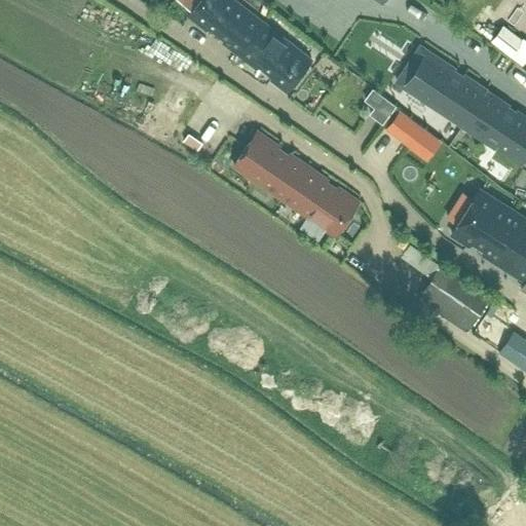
[(185,0),(185,1),(194,8),(192,11),(209,25),(214,24),(227,34),(228,39),(241,49),(266,16),(243,0),(185,0)]
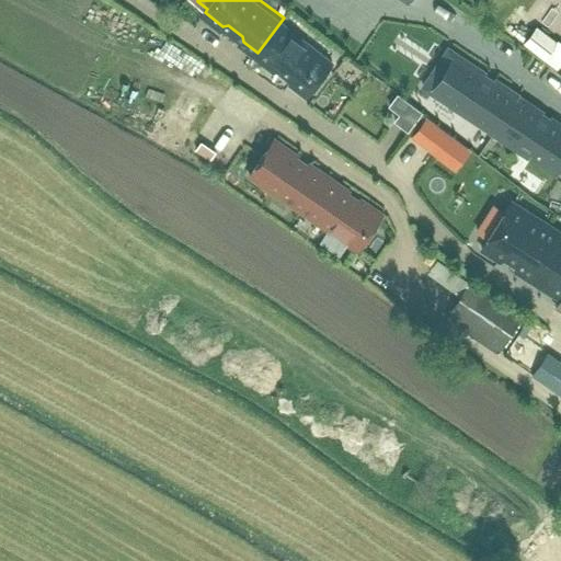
[(335,57),(284,18),(258,53),(274,66),(281,65),(295,76),(295,82),(309,92),(335,57)]
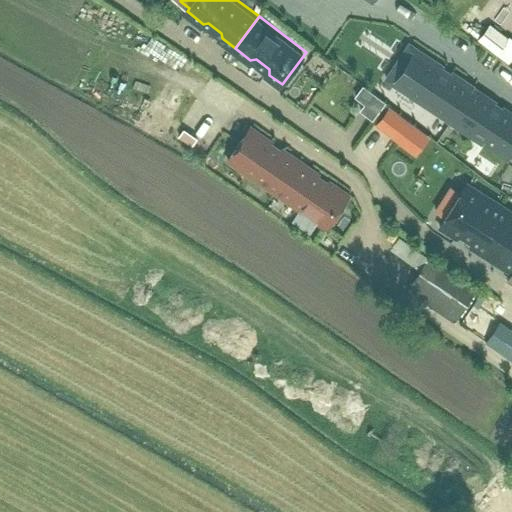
[(511,59),(511,39),(508,36),(507,36),(507,37),(489,23),(475,40),(508,64),(511,59)]
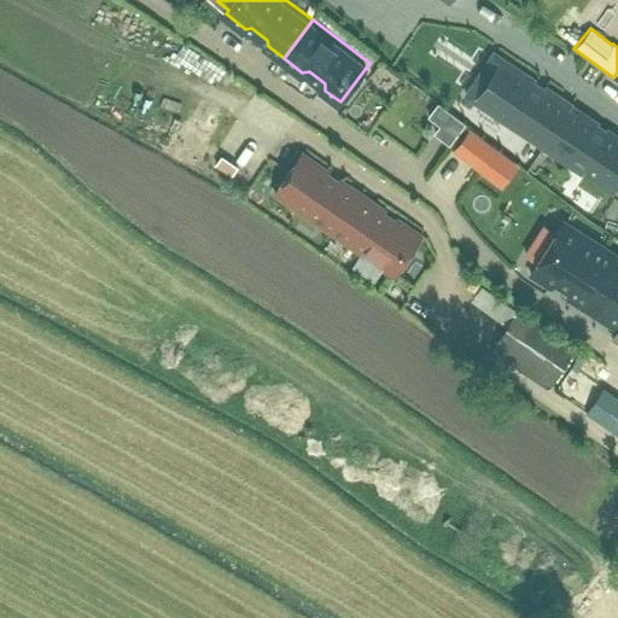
[(543,146),(571,104),(570,103),(570,104),(566,109),(555,101),(559,97),(546,88),(544,87),(543,88),(541,92),(531,85),(532,81),(534,80),(532,79),(532,80),(502,59),(474,99),(542,144),(542,146),(543,146)]
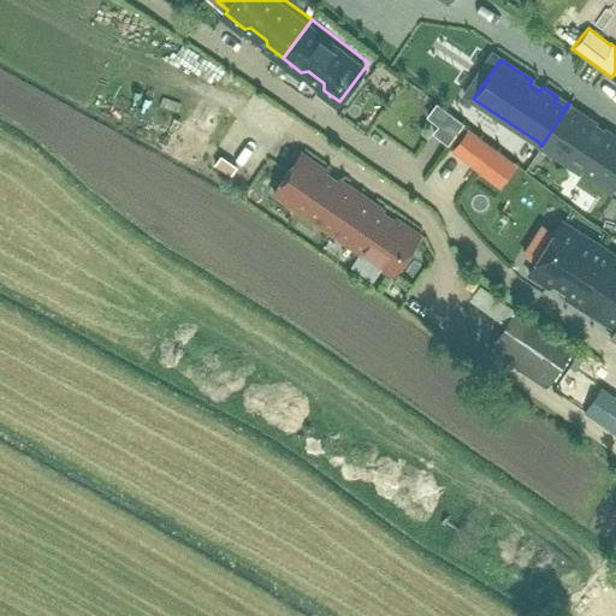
[(215,138),(226,119),(191,100),(182,118),(190,123),(176,148),(238,183),(252,159),(215,138)]
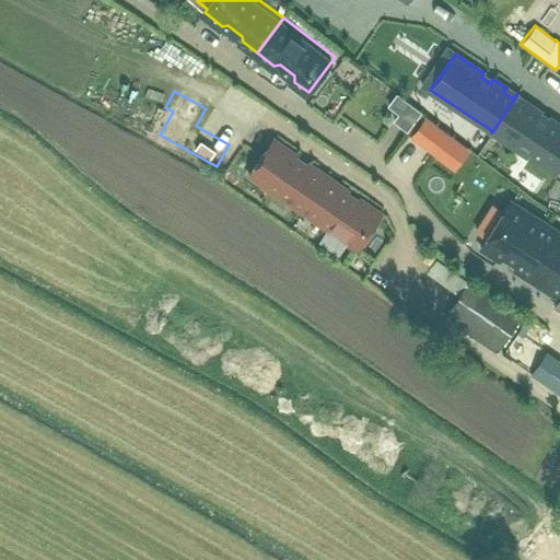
[(398,113),(407,102),(396,94),(388,105),(398,113)]
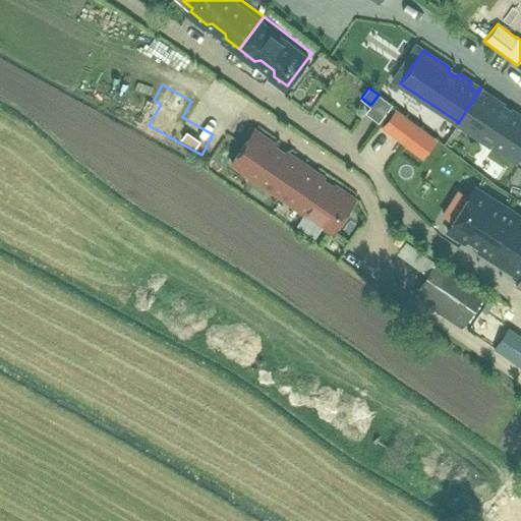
[(458,123),(455,128),(486,150),(487,150),(513,167),(520,154),(520,125),(508,117),(506,119),(498,113),(499,110),(486,102),(485,105),(476,99),(483,89),(481,88),(458,123)]
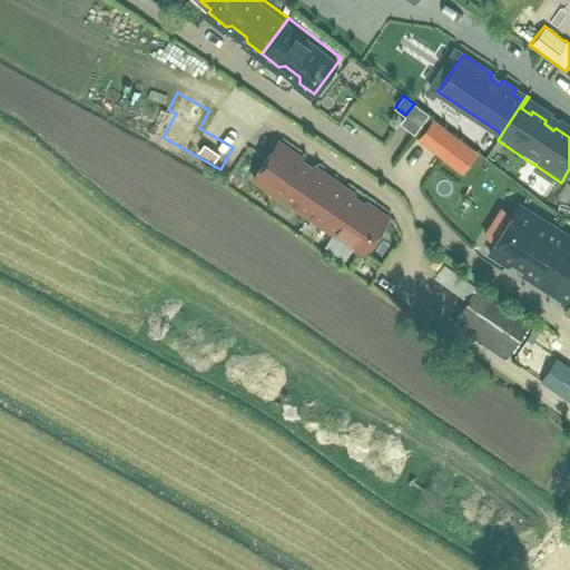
[(472,143),(482,130),(453,108),(443,120),(472,143)]
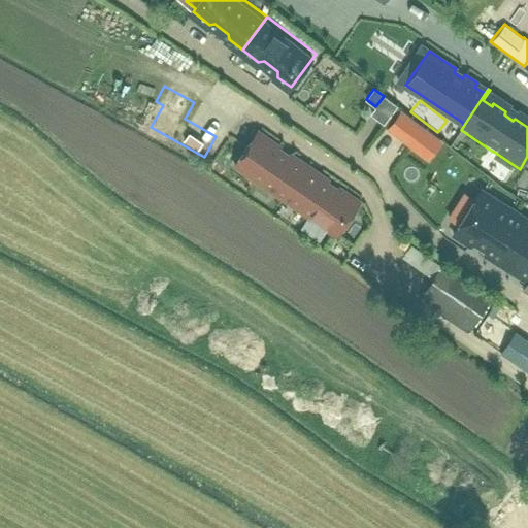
[(400,110),(388,127),(409,143),(422,127),(400,110)]
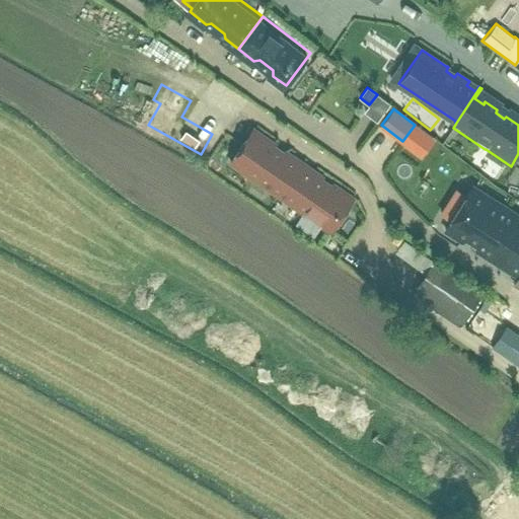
[(249,133),(252,128),(255,124),(239,113),(233,121),(249,133)]
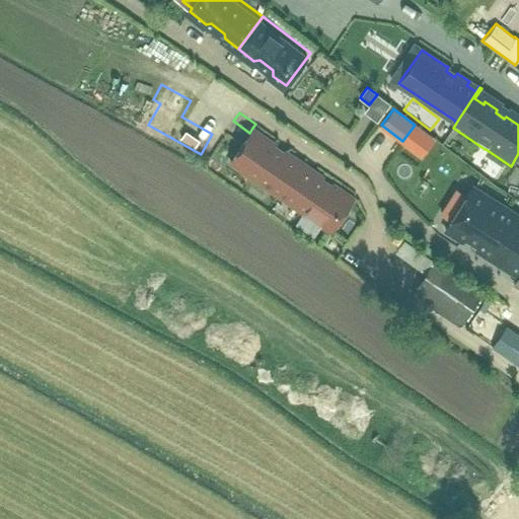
[(230,161),(280,196),(303,162),(285,150),(282,152),(275,146),(276,143),(253,128),(230,161)]
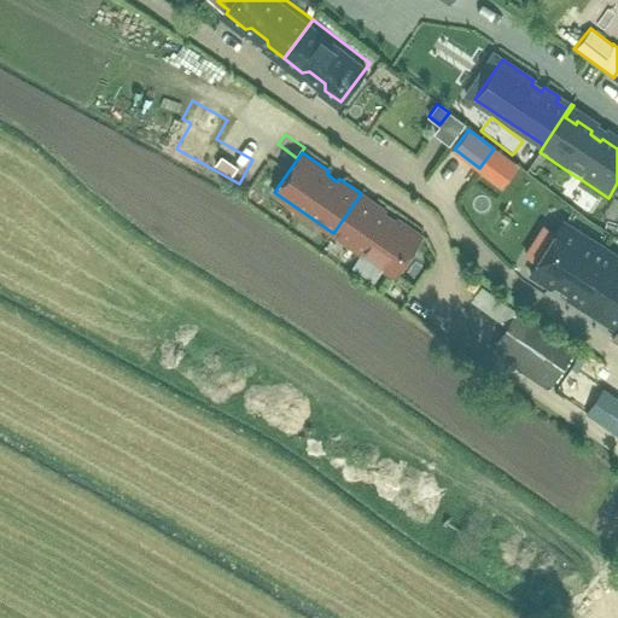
[(525,174),(503,178),(508,205),(530,202),(525,174)]
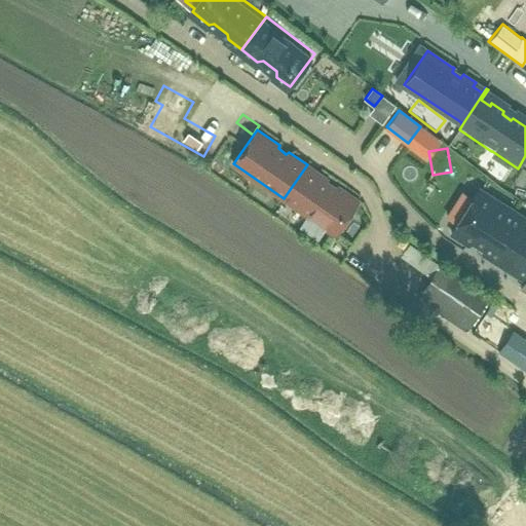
[(307,164),(284,198),(335,233),(358,199),(337,185),(334,187),(327,182),(328,179),(307,164)]
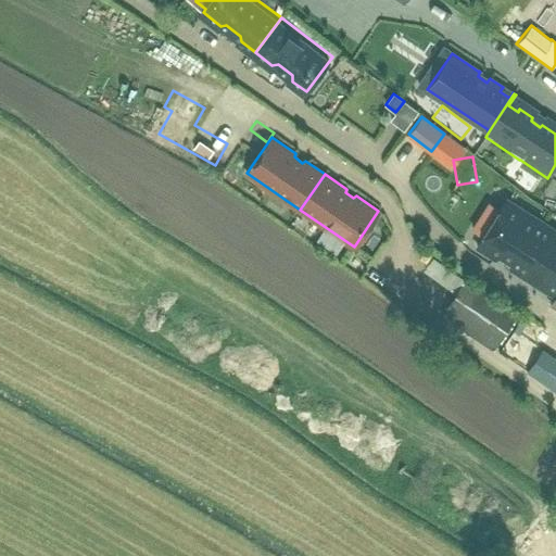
[(509,266),(555,295),(555,293),(555,229),(506,199),(500,210),(489,203),(472,228),(483,235),(477,245),(495,257),(500,254),(510,261),(509,266)]
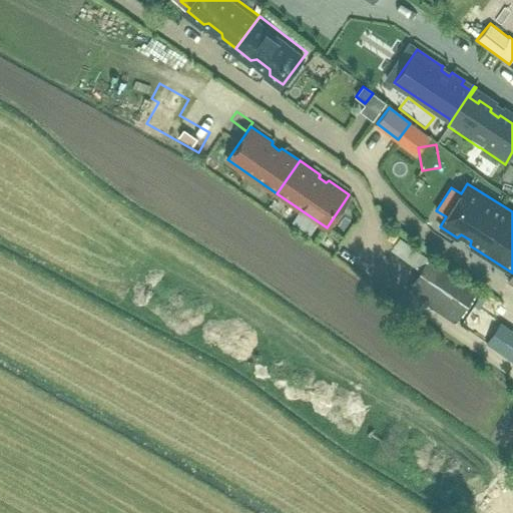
[(454,324),(477,291),(431,259),(408,292),(454,324)]
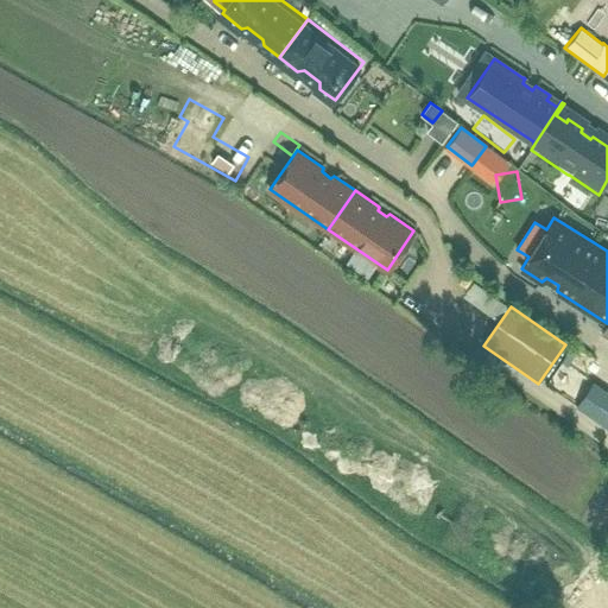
[(607,429),(607,368),(572,343),(544,384),(587,416),(607,429)]
